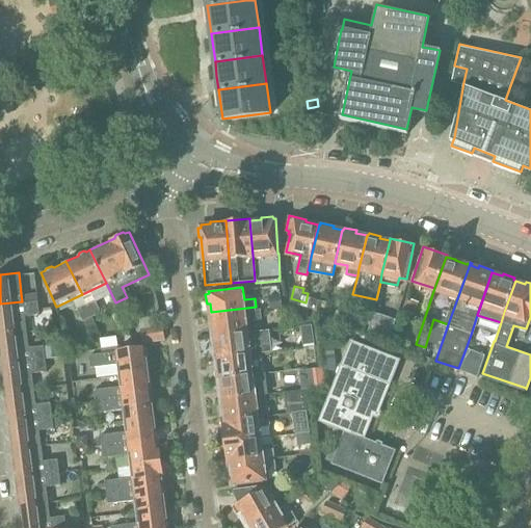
[(280,292),(268,293),(269,306),(281,304),(280,292)]
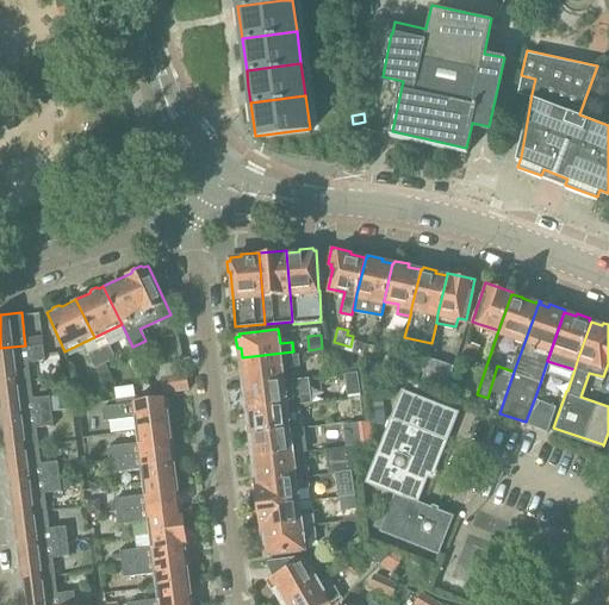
[(370,355),(373,344),(355,338),(352,349),(370,355)]
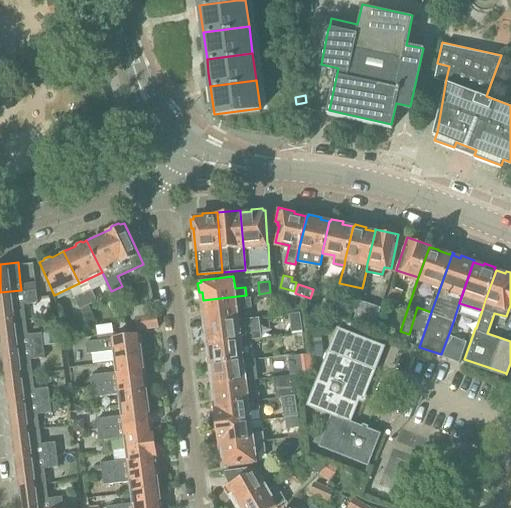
[(391,285),(387,296),(398,300),(398,299),(402,289),(391,285)]
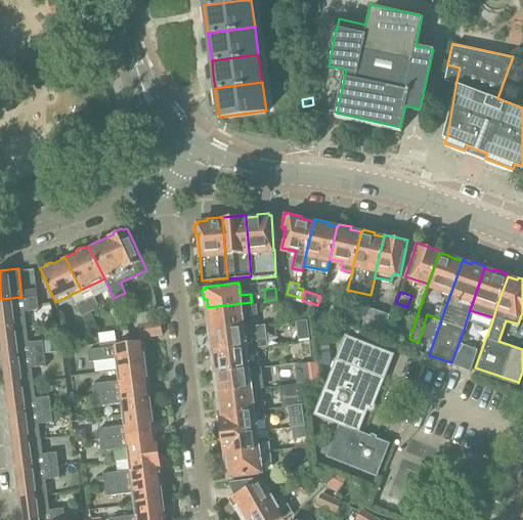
[(92,293),(83,298),(90,310),(98,306),(92,293)]
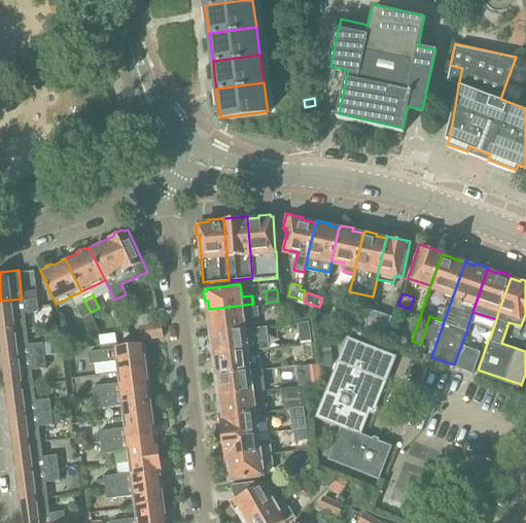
[(22,299),(0,301),(0,329),(26,326),(24,311),(38,309),(37,299),(37,297),(22,299)]
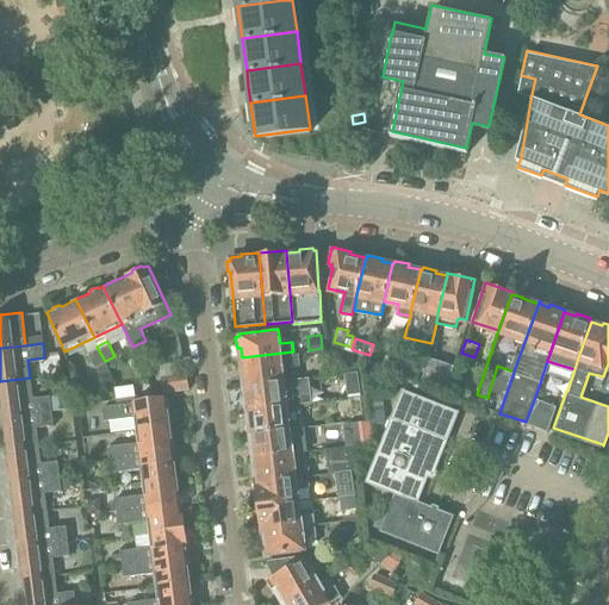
[(105,361),(97,347),(87,351),(93,366),(105,361)]
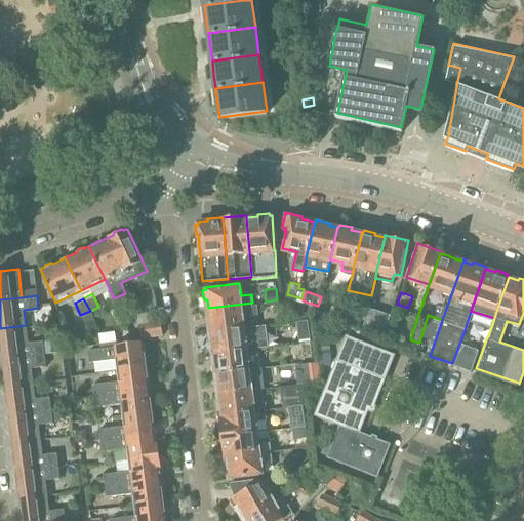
[(252,303),(208,308),(209,319),(206,319),(207,330),(245,325),(243,314),(257,313),(256,302),(252,303)]
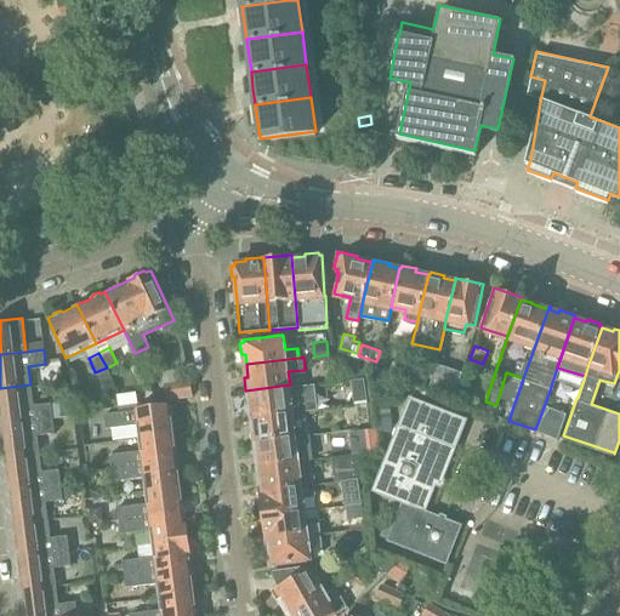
[(403,375),(408,364),(392,359),(388,371),(403,376),(403,375)]
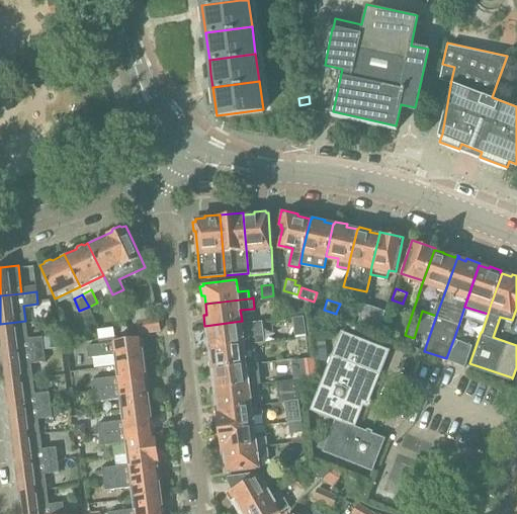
[(361,309),(357,320),(378,327),(384,309),(363,302),(361,309)]
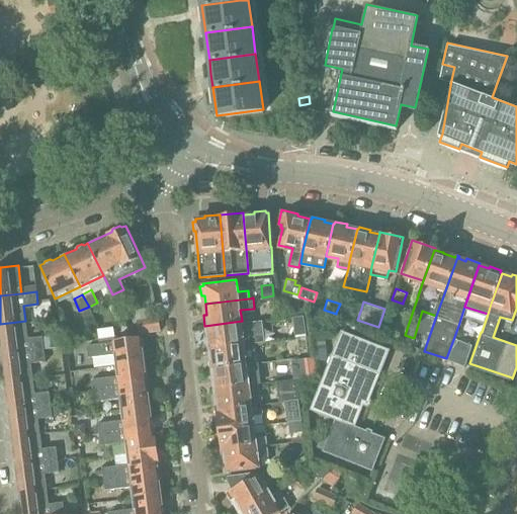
[(296,335),(306,334),(303,314),(293,316),(296,335)]
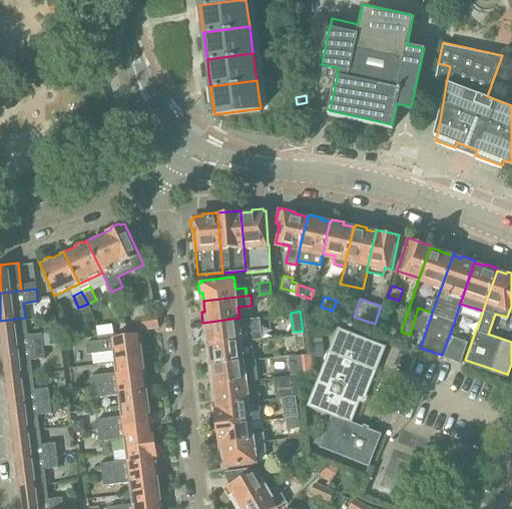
[(156,313),(134,316),(136,330),(158,326),(156,313)]
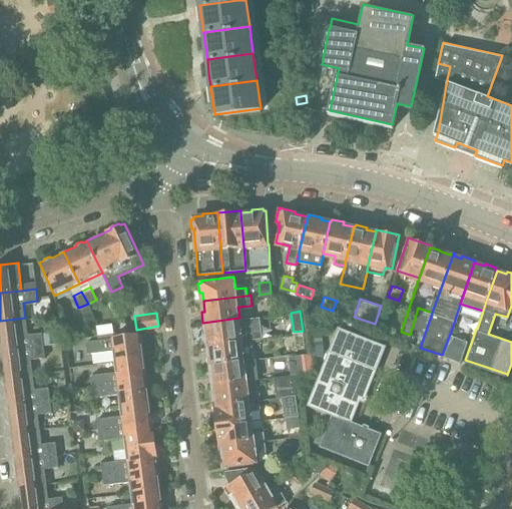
[(239,318),(202,323),(203,333),(207,333),(208,342),(251,338),(262,337),(260,316),(239,318)]
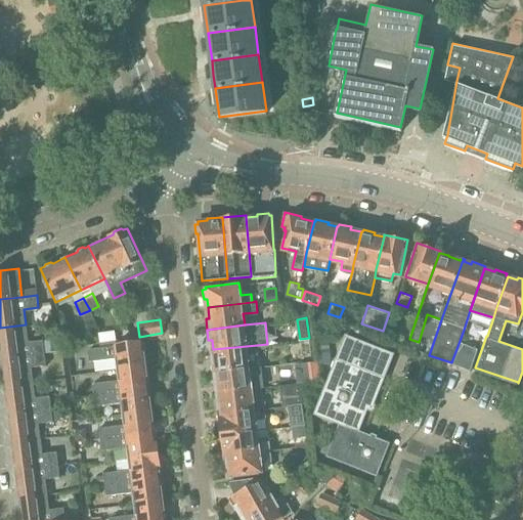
[(26,325),(0,328),(0,342),(2,356),(44,351),(42,338),(28,340),(26,325)]
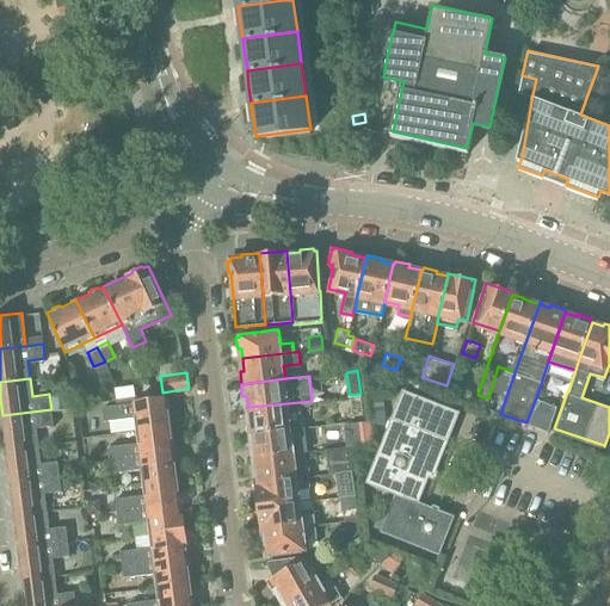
[(134,383),(114,385),(115,396),(135,394),(134,383)]
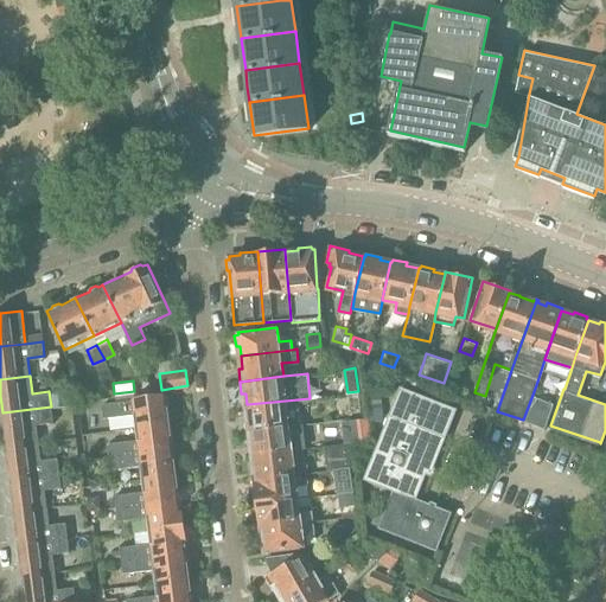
[(363,478),(376,484),(391,490),(393,487),(415,497),(428,463),(433,466),(455,407),(400,385),(363,478)]
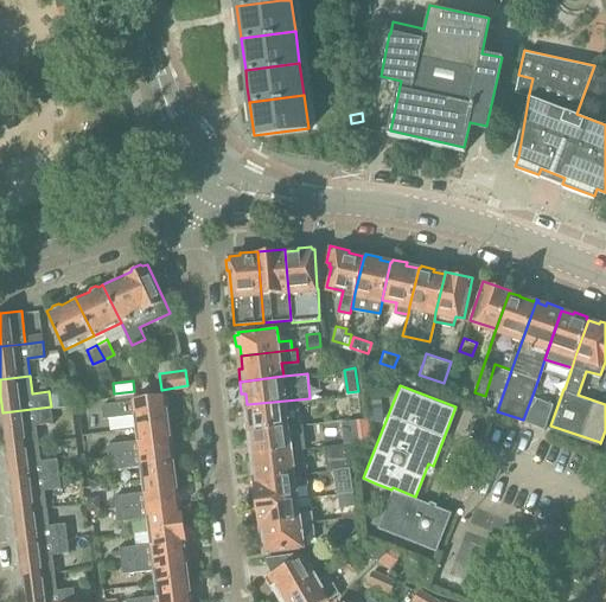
[(359,407),(358,391),(348,392),(350,408),(359,407)]
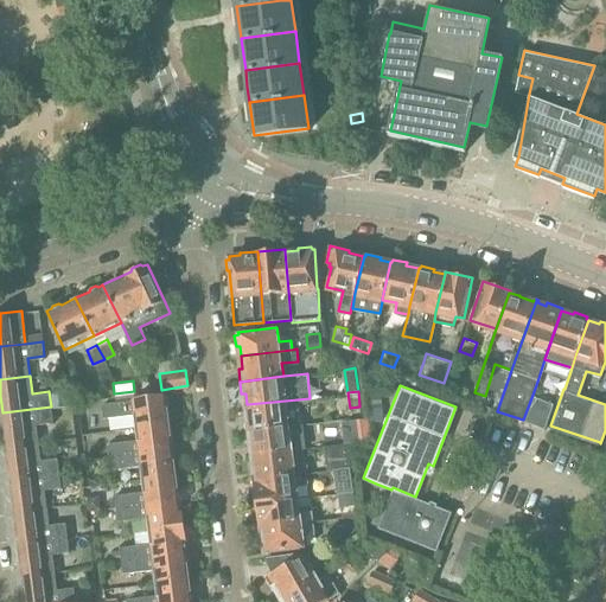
[(380,391),(367,392),(369,408),(381,407),(380,391)]
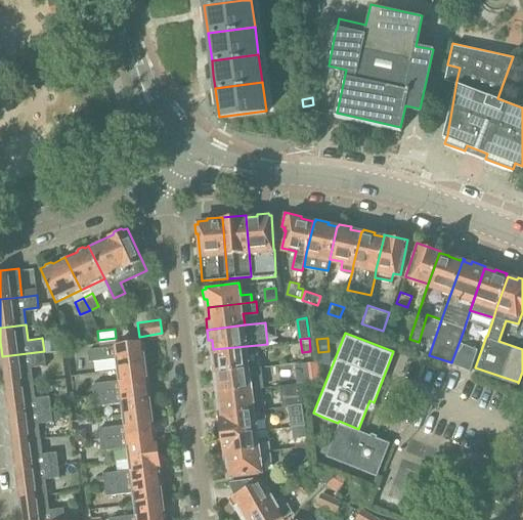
[(143,341),(87,347),(89,359),(116,356),(117,366),(146,363),(143,341)]
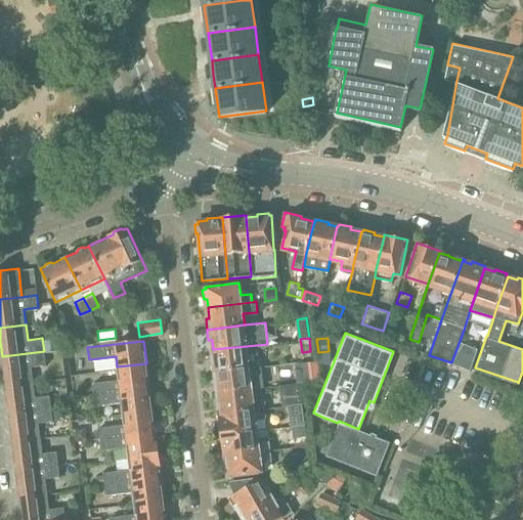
[(477,347),(460,341),(451,362),(470,369),(477,347)]
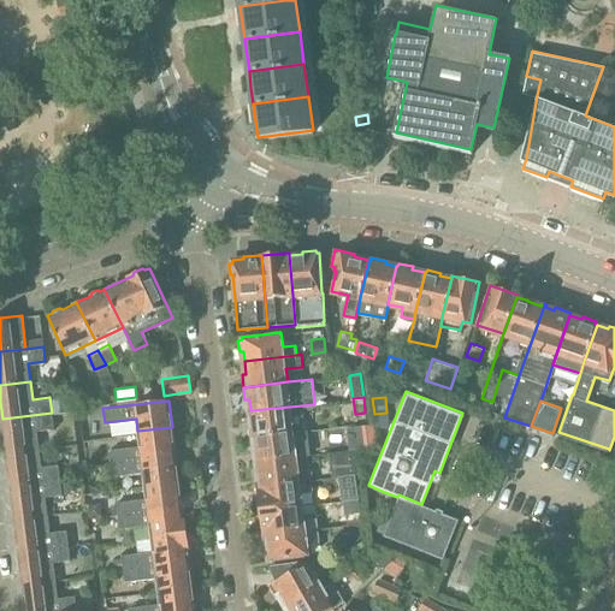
[(252,422),(248,422),(249,437),(294,431),(305,429),(303,415),(302,405),(250,410),(252,422)]
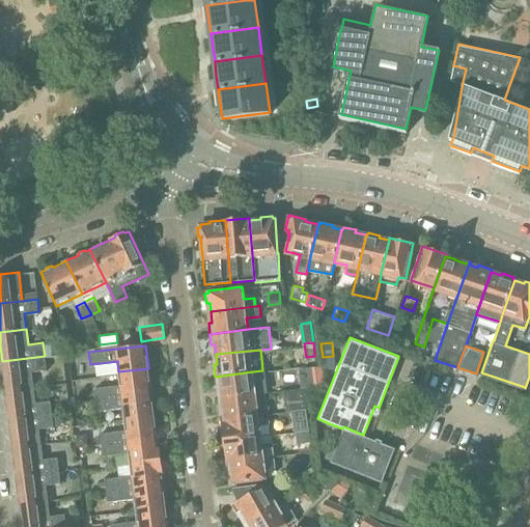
[(45,356),(2,361),(5,390),(33,386),(31,370),(46,368),(45,356)]
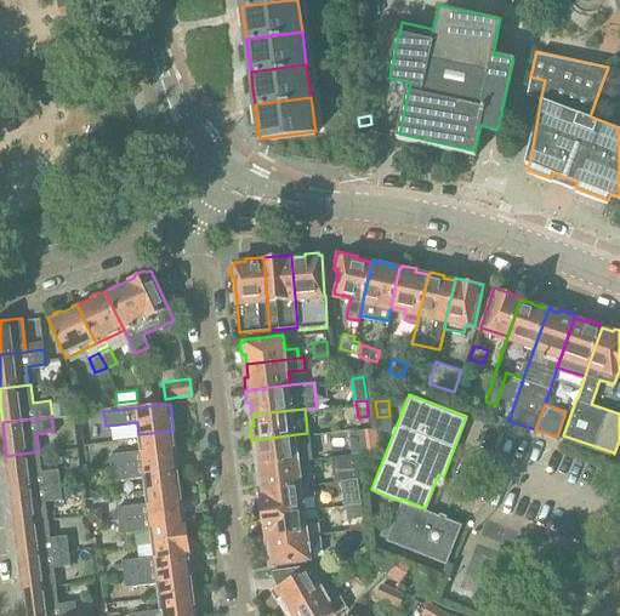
[(379,449),(376,427),(364,428),(367,450),(379,449)]
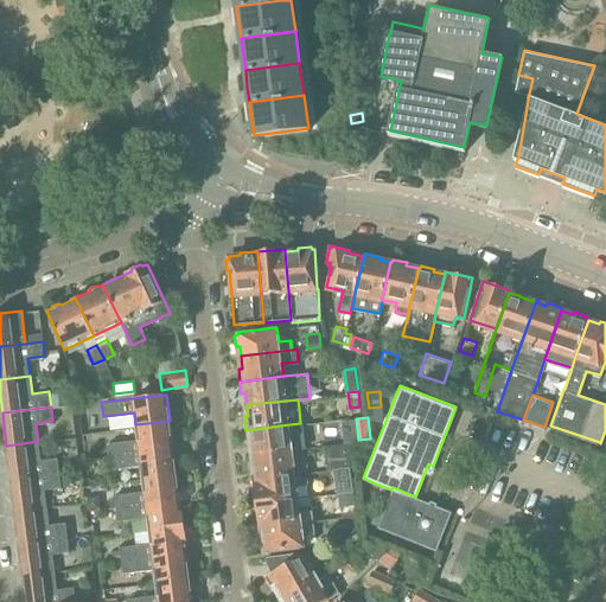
[(136,439),(107,442),(108,454),(172,447),(170,421),(135,424),(136,439)]
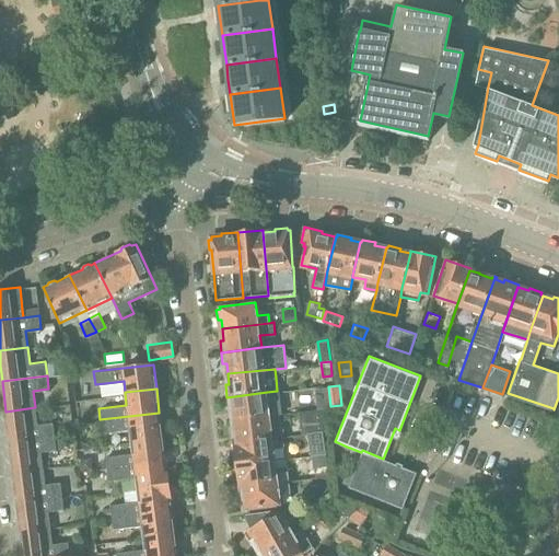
[(267,392),(226,397),(228,408),(232,407),(233,417),(269,413),(281,412),(279,391),(277,391),(267,392)]
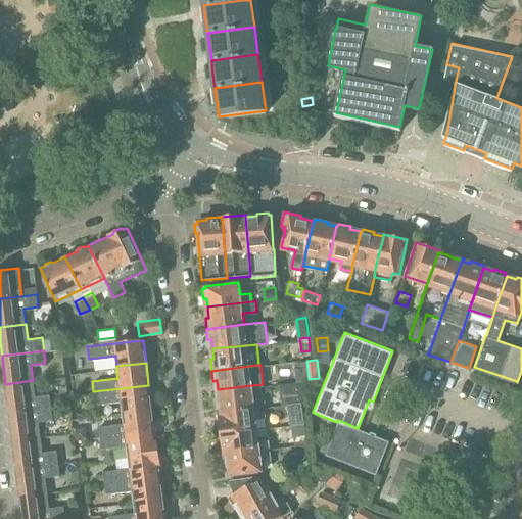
[(33,380),(5,384),(8,412),(51,407),(49,394),(35,395),(33,380)]
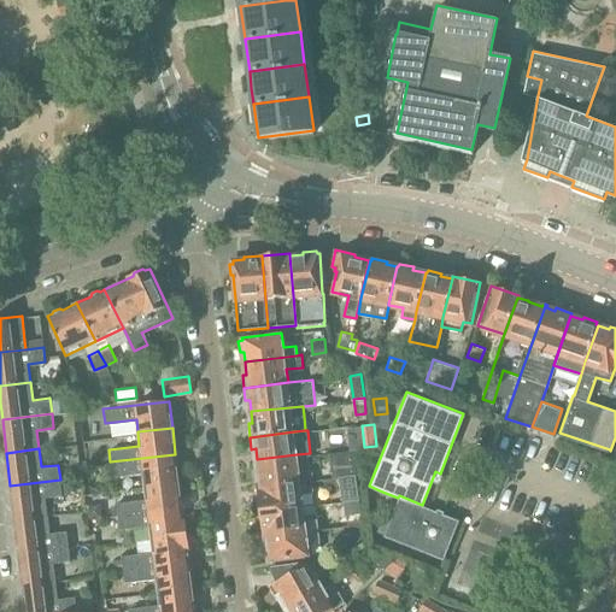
[(342,451),(329,452),(332,471),(345,470),(342,451)]
